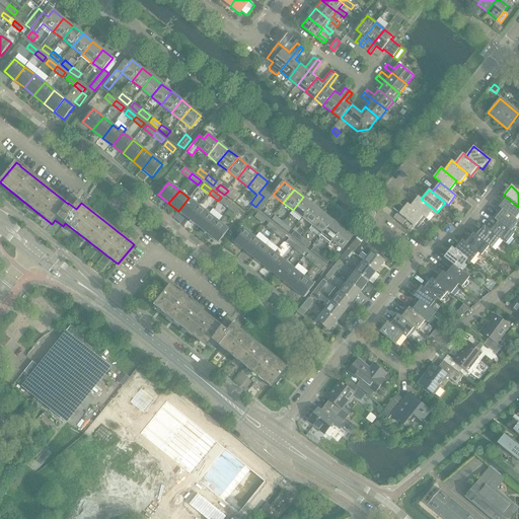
[(235,197),(228,191),(224,195),(232,201),(235,197)]
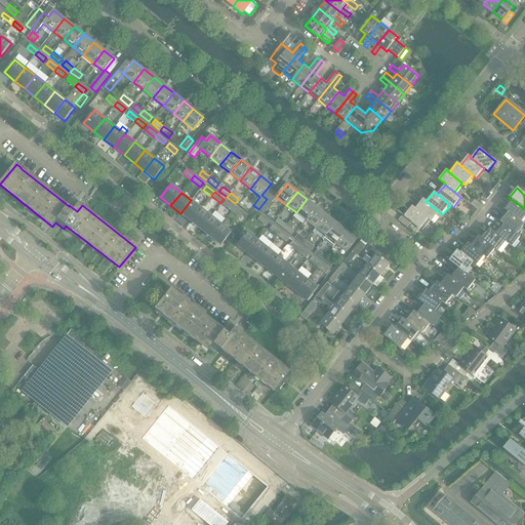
[(272,203),(267,199),(258,209),(264,213),(272,203)]
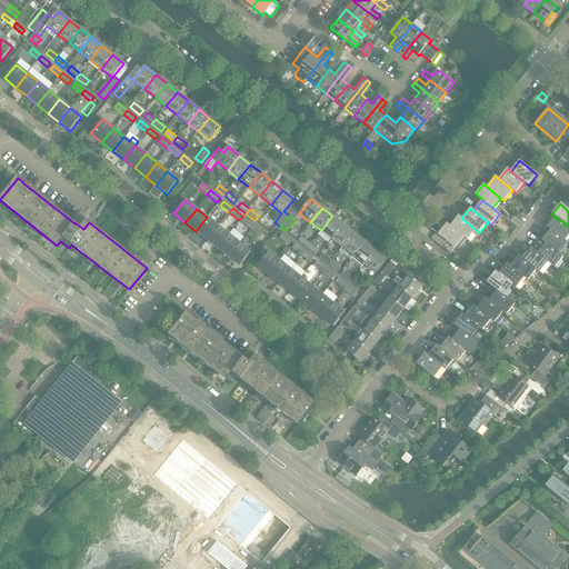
[(321,230),(332,239),(343,225),(332,216),(321,230)]
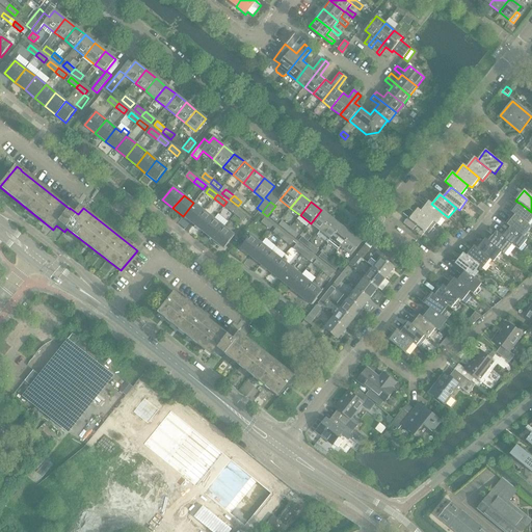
[(436,223),(444,214),(431,204),(428,202),(421,211),(433,221),(436,223)]
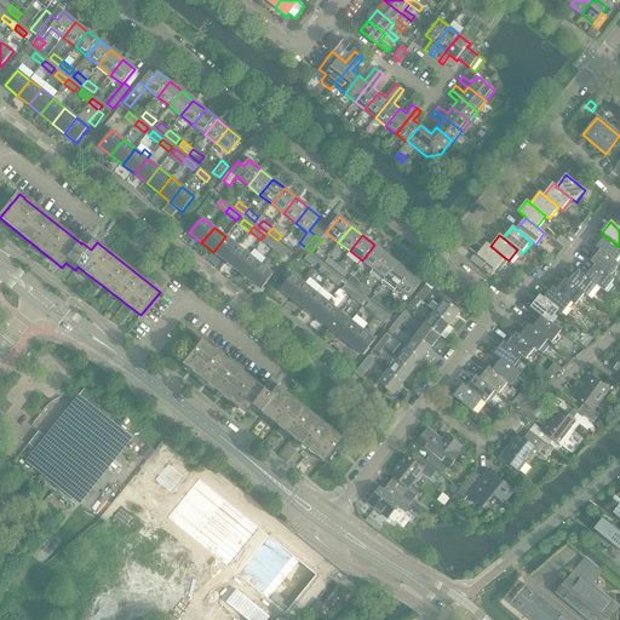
[(213,252),(225,262),(237,246),(225,236),(213,252)]
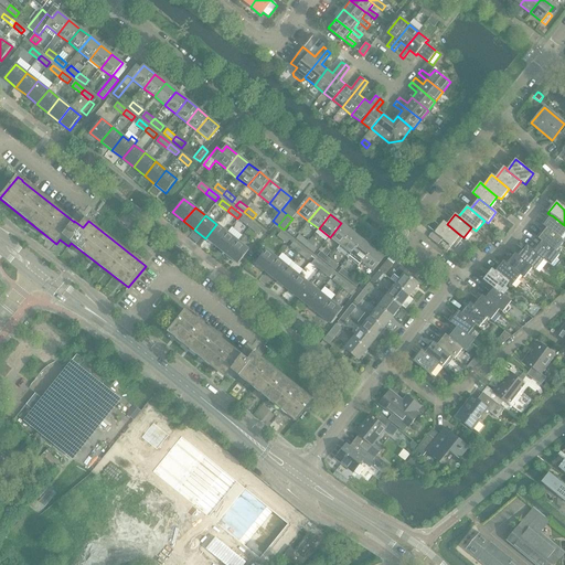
[(543,225),(546,228),(561,240),(564,233),(564,225),(552,215),(551,215),(543,225)]
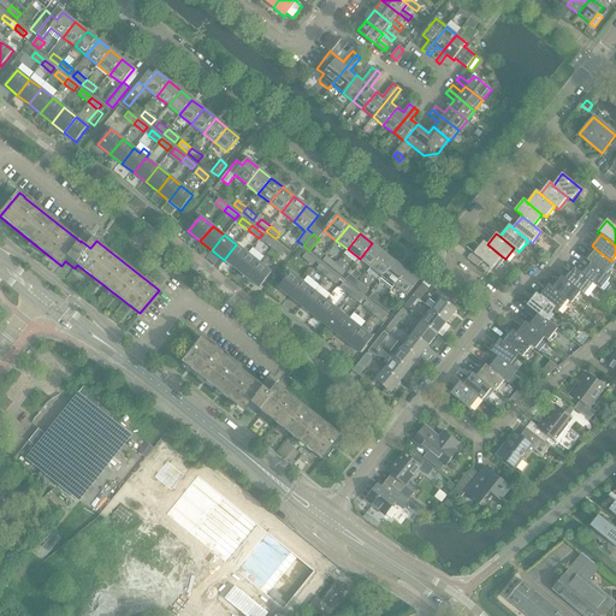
[(262,241),(271,248),(274,244),(266,236),(262,241)]
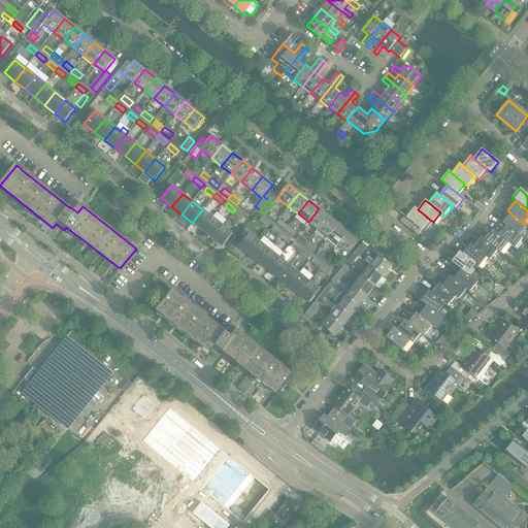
[(473,205),(470,209),(476,215),(480,211),(473,205)]
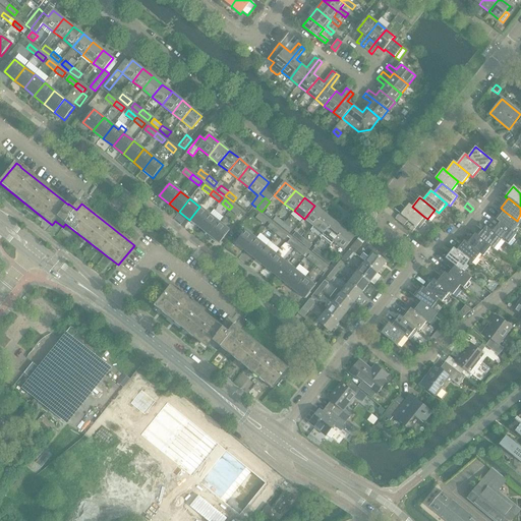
[(416,227),(424,217),(412,207),(409,205),(401,215),(416,227)]
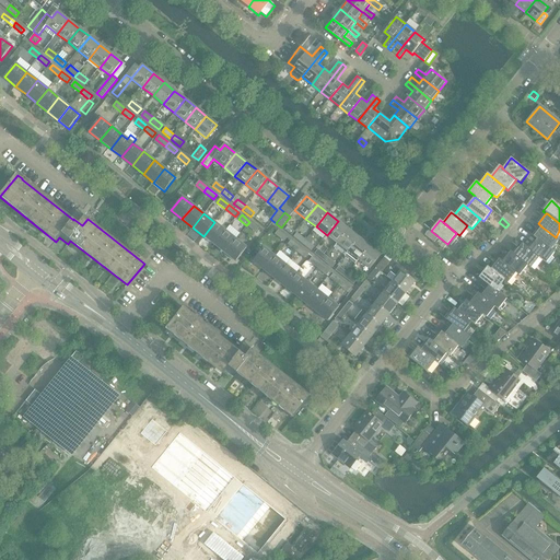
[(327,235),(337,244),(349,229),(338,221),(327,235)]
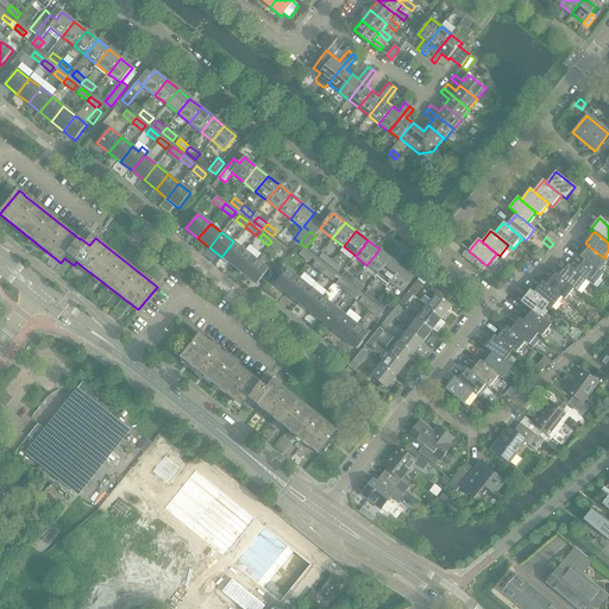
[(221,257),(233,267),(245,251),(233,242),(221,257)]
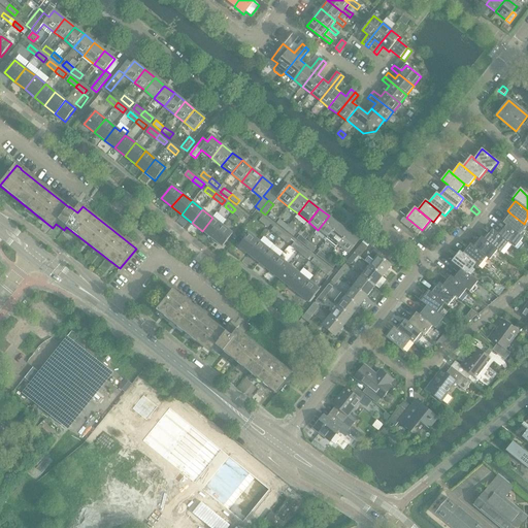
[(243,216),(235,209),(232,212),(233,213),(239,218),(240,220),(243,216)]
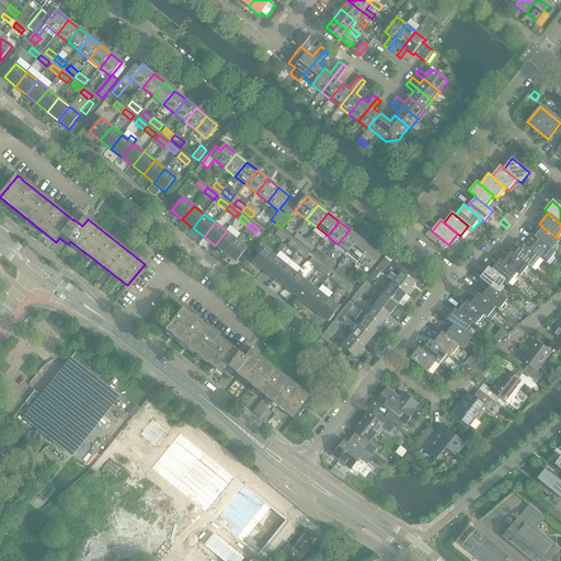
[(248,227),(244,231),(250,236),(254,231),(248,227)]
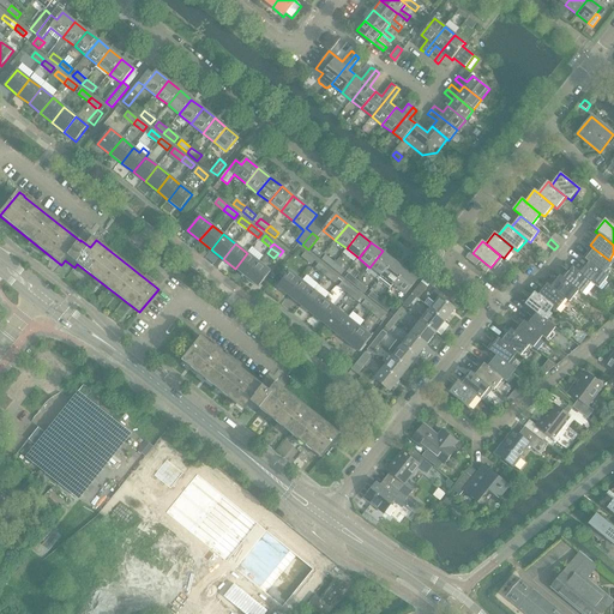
[(315,248),(312,252),(320,258),(323,254),(315,248)]
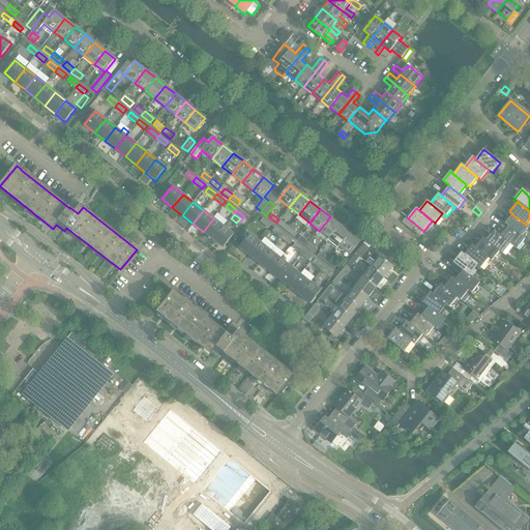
[(504,224),(508,227),(521,236),(529,227),(526,225),(512,214),(504,224)]
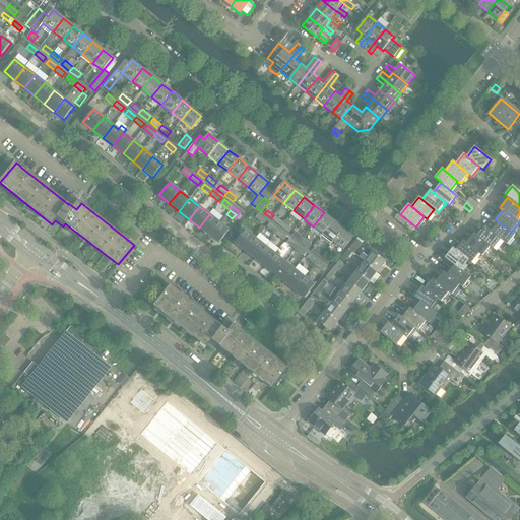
[(313,233),(320,238),(333,220),(324,212),(313,226),(310,230),(310,232),(312,233),(313,233)]
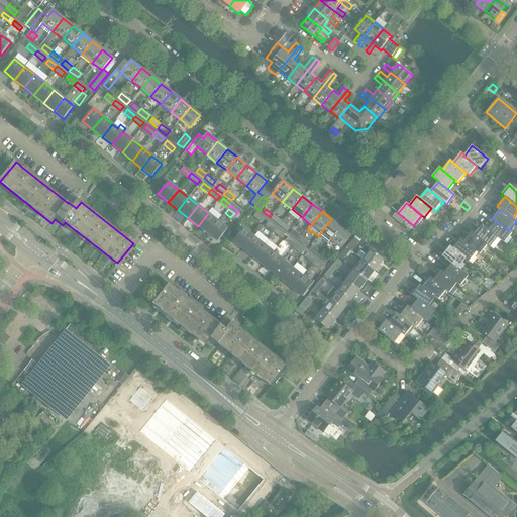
[(265,219),(256,212),(253,216),(262,223),(265,219)]
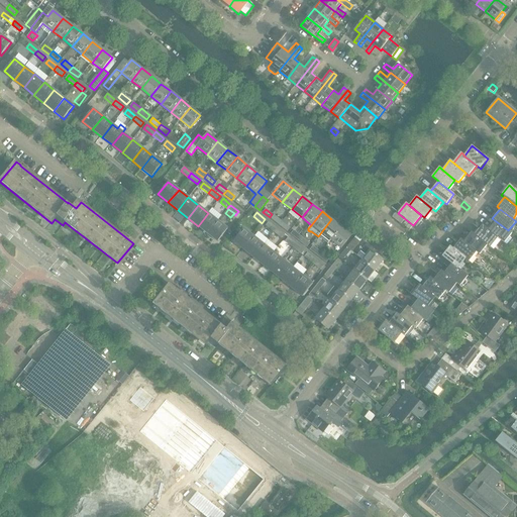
[(198,226),(207,233),(218,221),(208,213),(198,226)]
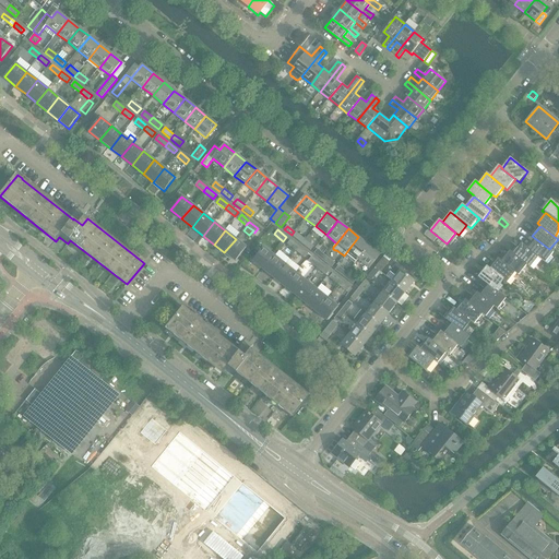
[(293,236),(301,244),(306,239),(296,232),(293,236)]
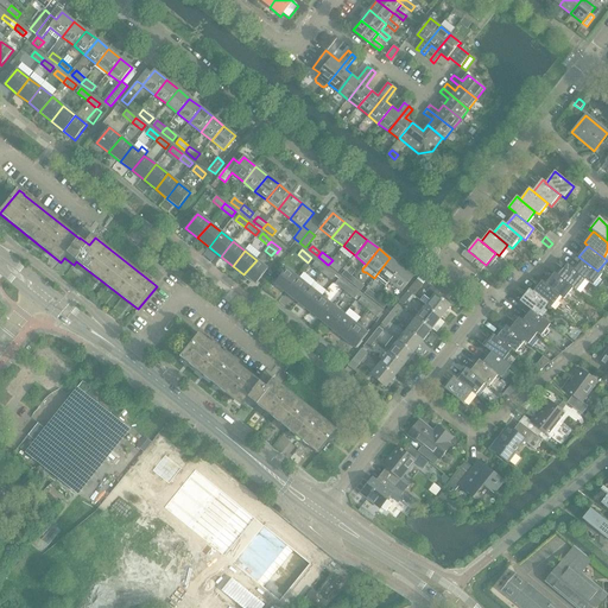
[(386,287),(390,283),(401,267),(390,258),(374,278),(374,280),(375,282),(378,280),(386,287)]
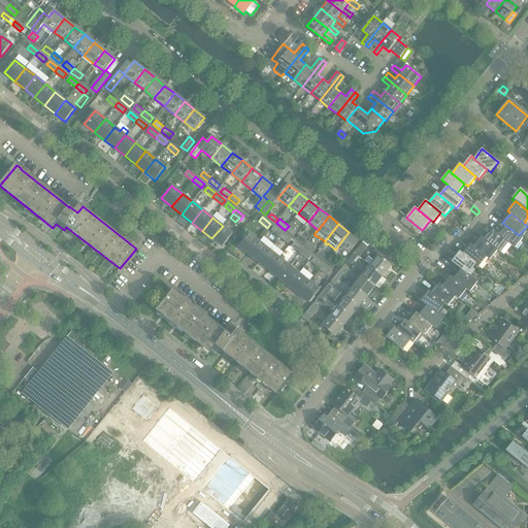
[(233,234),(223,226),(211,238),(222,246),(233,234)]
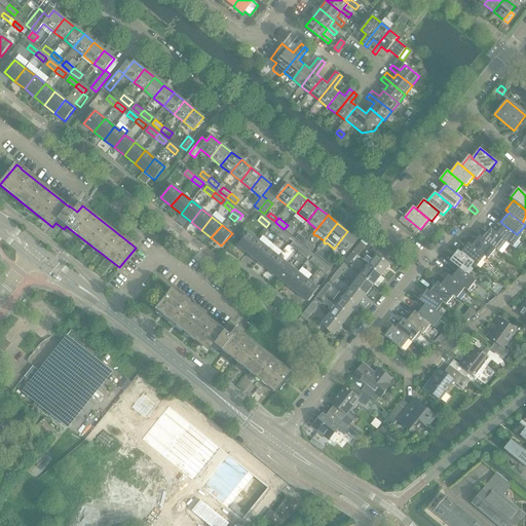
[(295,231),(288,225),(284,229),(292,235),(295,231)]
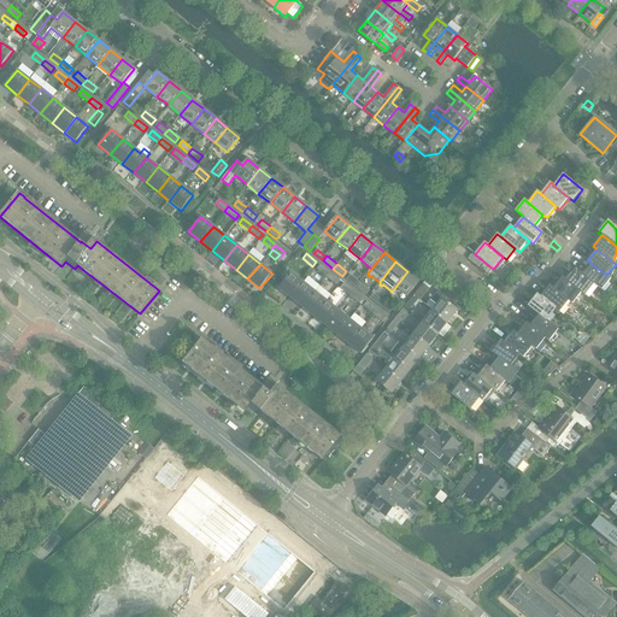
[(594,285),(601,289),(604,292),(610,285),(607,283),(611,278),(606,275),(592,264),(583,275),(594,285)]
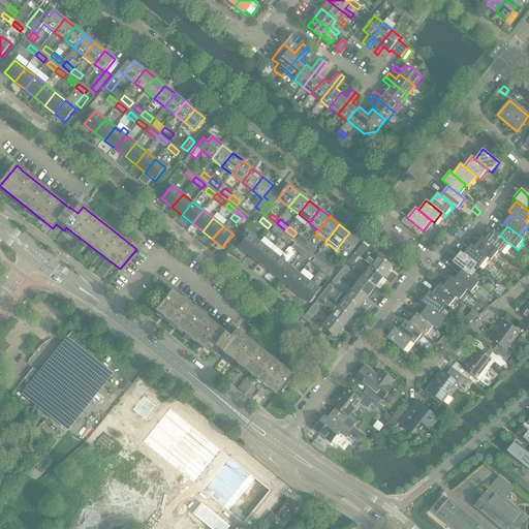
[(271,231),(279,238),(282,234),(274,227),(271,231)]
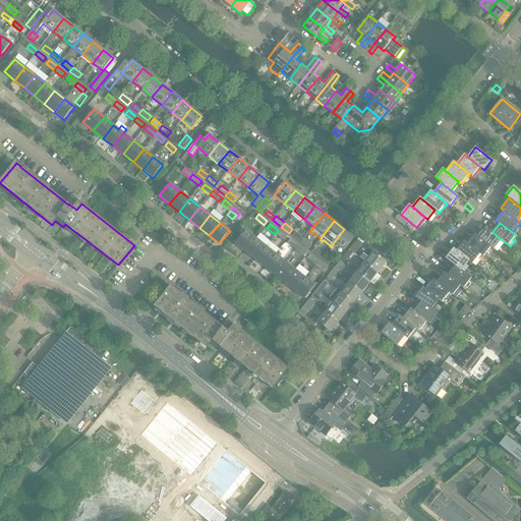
[(495,249),(502,240),(493,232),(485,227),(478,236),(491,246),(495,249)]
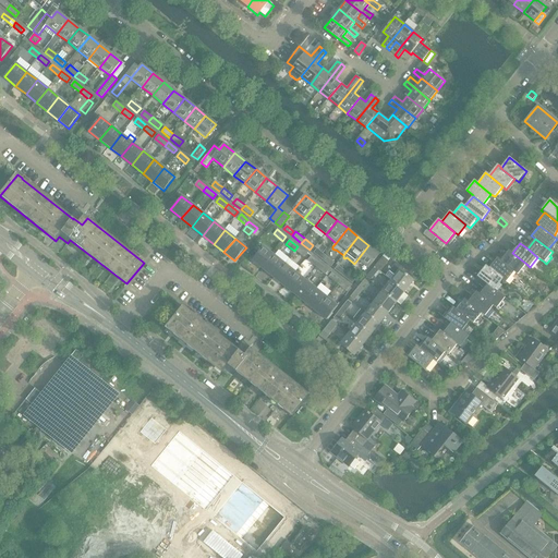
[(379,254),(368,245),(358,259),(368,268),(379,254)]
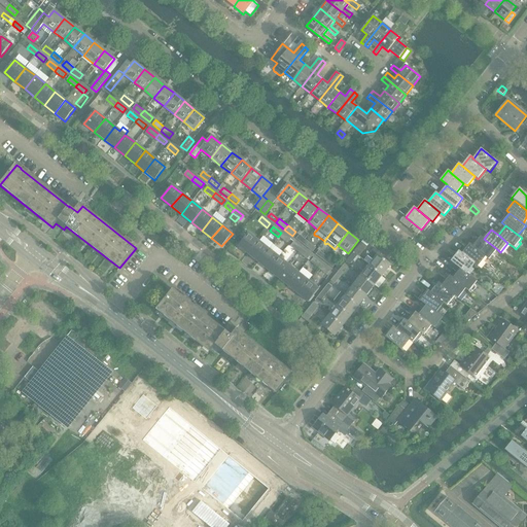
[(237,246),(248,254),(258,241),(248,233),(237,246)]
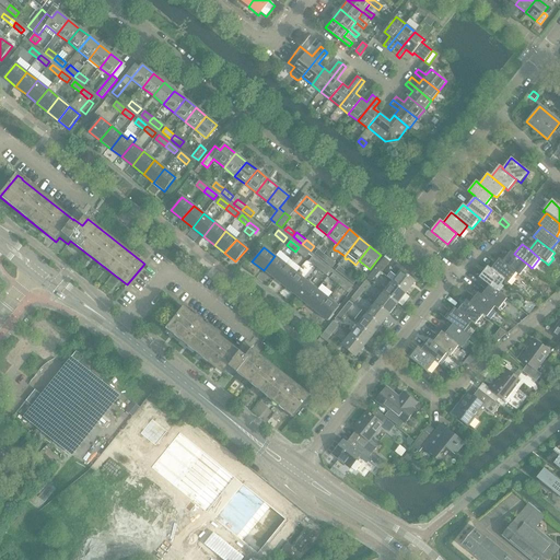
[(308,255),(299,247),(295,252),(305,259),(308,255)]
